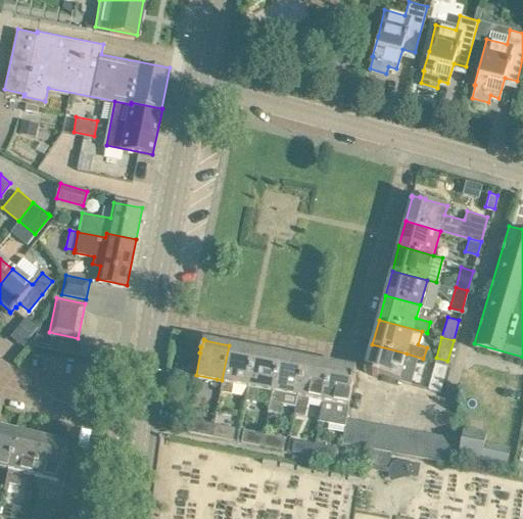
[(417,383),(420,374),(402,369),(407,354),(372,344),(366,369),(364,368),(364,369),(372,372),(372,373),(377,374),(378,373),(417,383)]
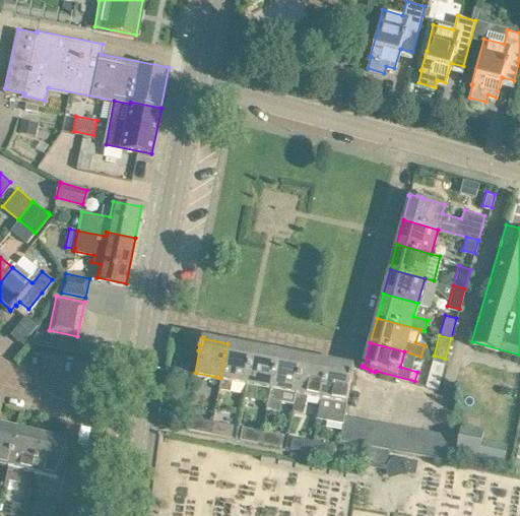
[(244,392),(253,347),(228,343),(220,378),(219,387),(244,392)]
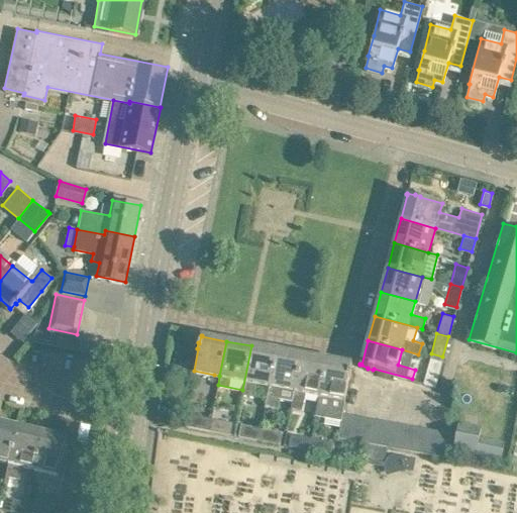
[(252,395),(255,383),(269,385),(276,350),(251,345),(242,390),(242,393),(252,395)]
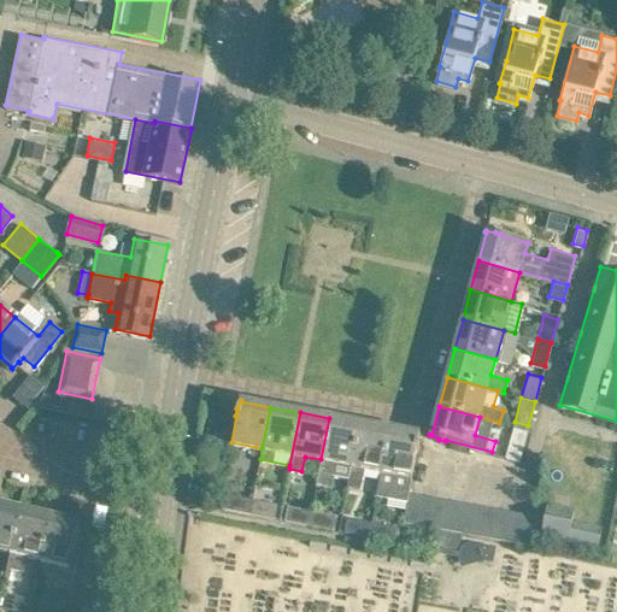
[(329,486),(334,462),(351,465),(359,424),(329,418),(321,459),(317,482),(329,486)]
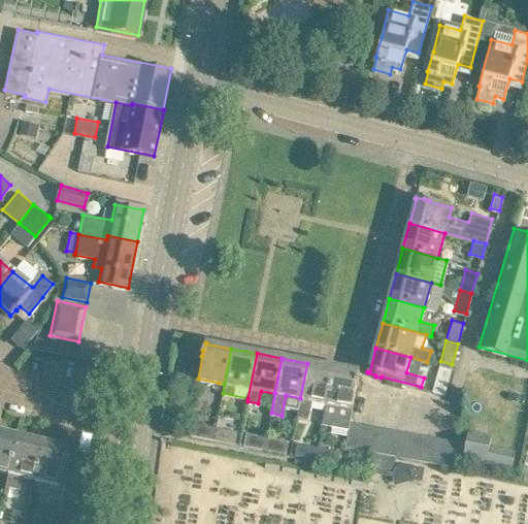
[(325,403),(332,367),(307,363),(300,398),(297,416),(307,417),(310,400),(325,403)]
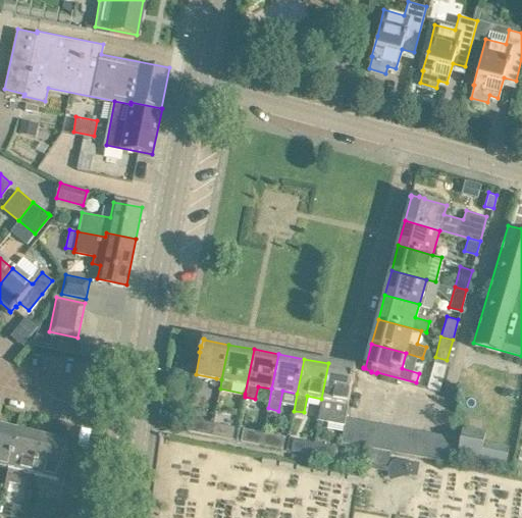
[(434,361),(427,386),(439,390),(446,364),(434,361)]
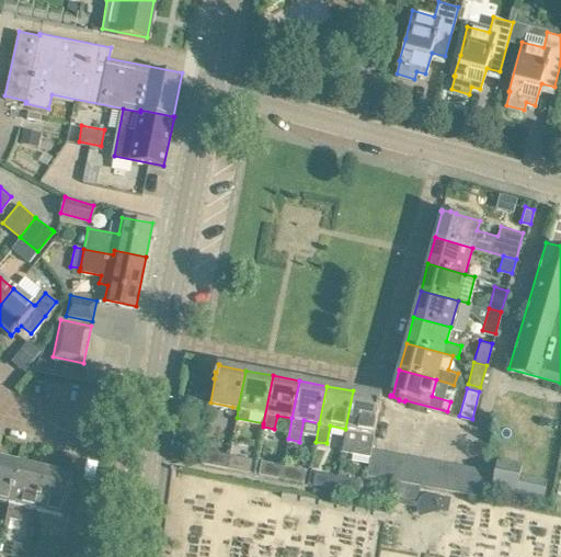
[(353,390),(345,429),(342,450),(370,455),(371,447),(370,447),(378,409),(379,410),(380,404),(379,404),(381,395),(379,395),(379,396),(353,390)]
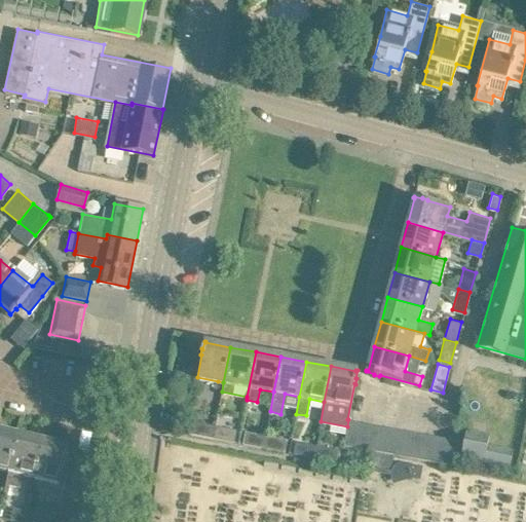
[(187,432),(213,437),(215,424),(189,419),(187,432)]
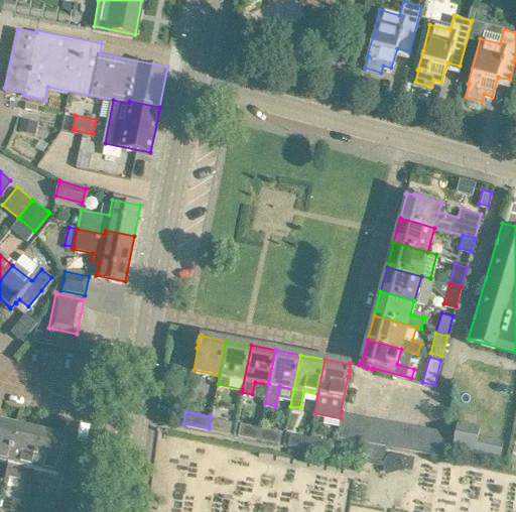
[(338,435),(348,437),(353,413),(342,411),(341,418),(338,435)]
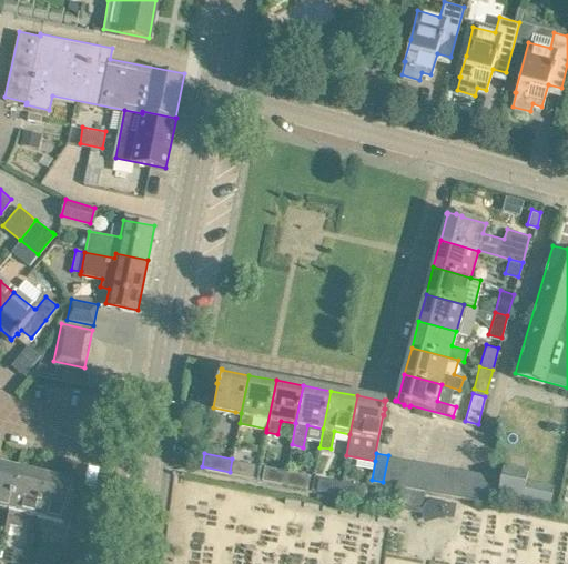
[(401,457),(388,455),(383,482),(395,484),(401,457)]
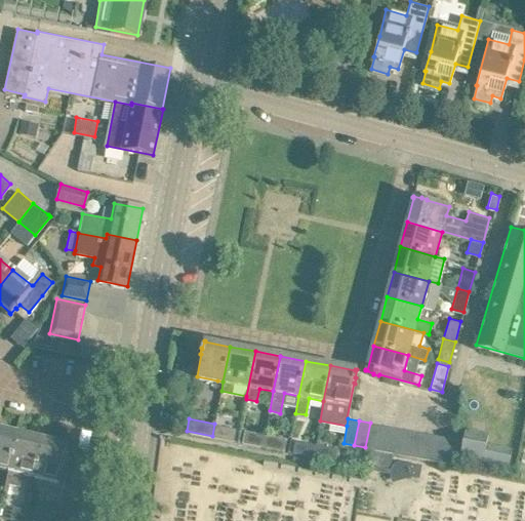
[(365,447),(373,448),(376,449),(381,425),(370,423),(365,447)]
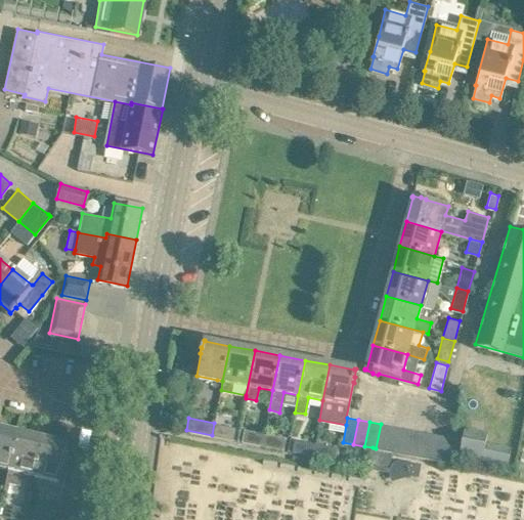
[(234,427),(214,423),(212,435),(232,438),(234,427)]
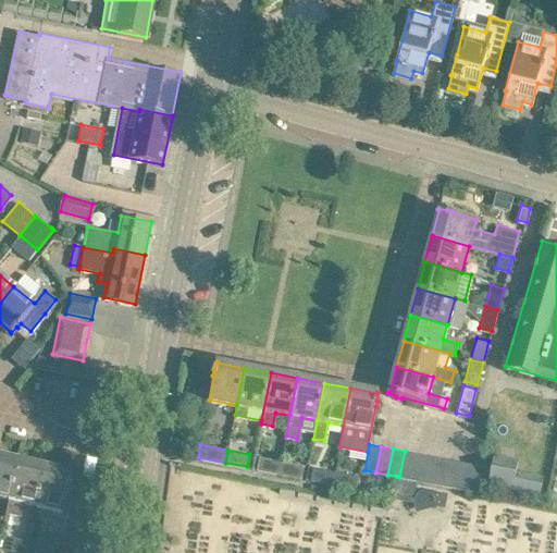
[(416,453),(405,451),(399,477),(411,479),(416,453)]
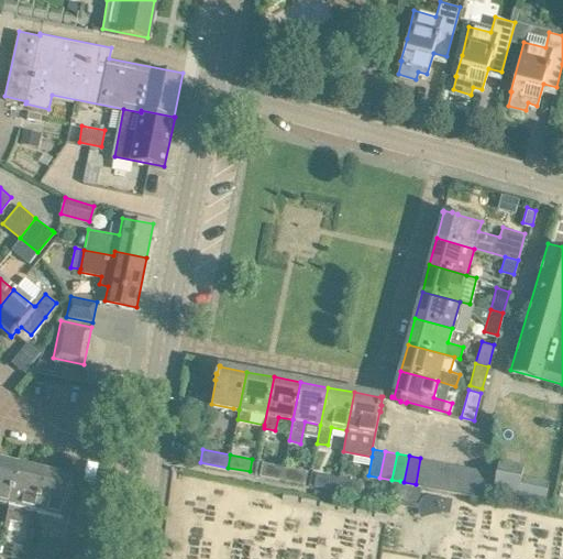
[(432,460),(420,458),(416,484),(421,485),(428,486),(432,460)]
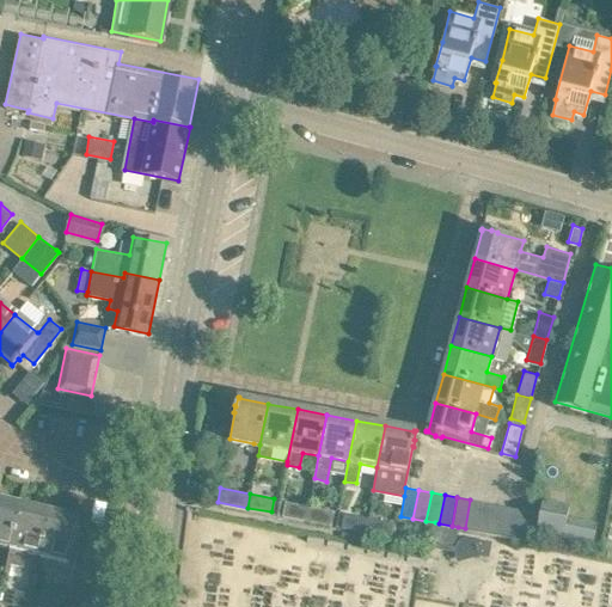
[(465,528),(478,531),(483,502),(470,500),(465,528)]
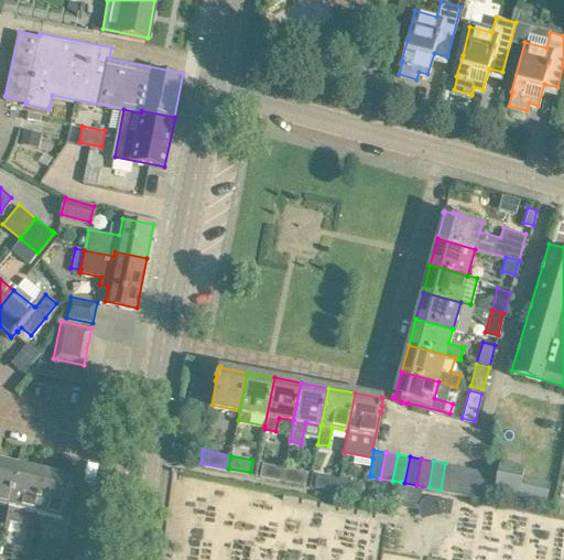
[(500,461),(494,490),(546,499),(550,483),(522,477),(524,465),(500,461)]
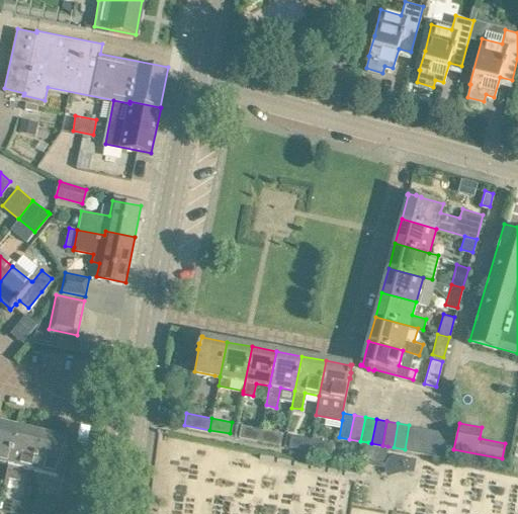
[(17,428),(0,424),(0,460),(9,462),(17,428)]
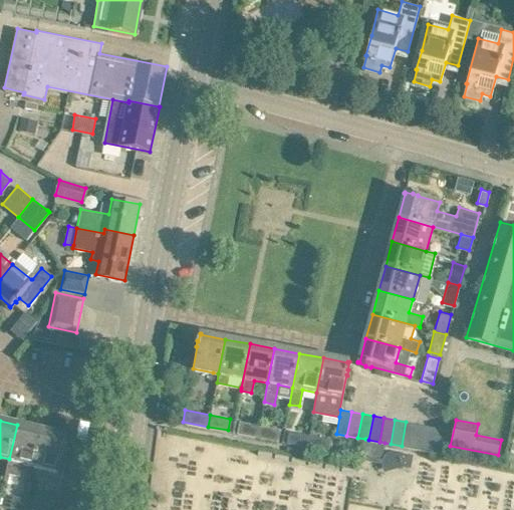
[(257,436),(259,425),(239,421),(236,432),(257,436)]
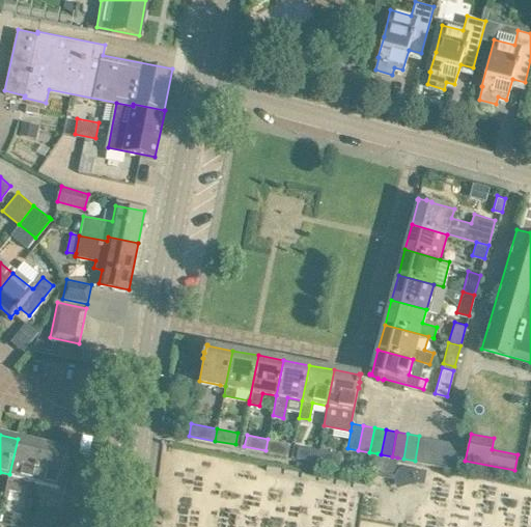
[(419,436),(415,461),(426,463),(430,438),(419,436)]
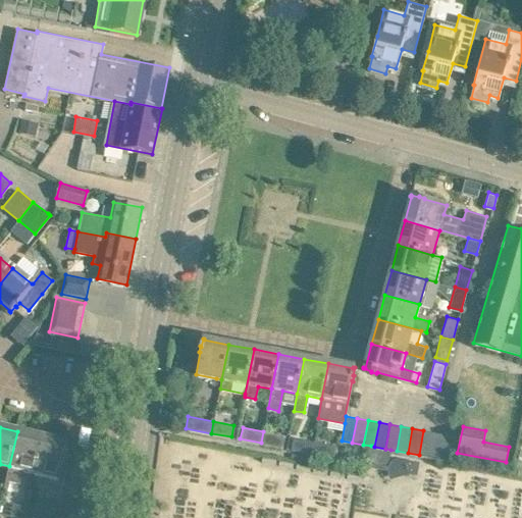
[(419,455),(424,456),(429,457),(434,432),(423,430),(419,455)]
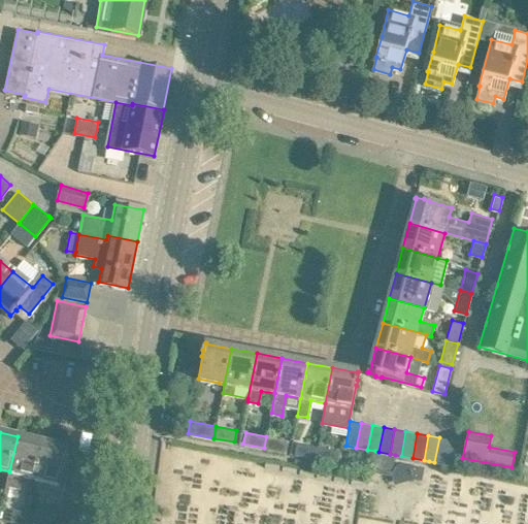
[(34,478),(43,443),(18,436),(9,471),(4,492),(7,493),(9,486),(19,489),(23,475),(34,478)]
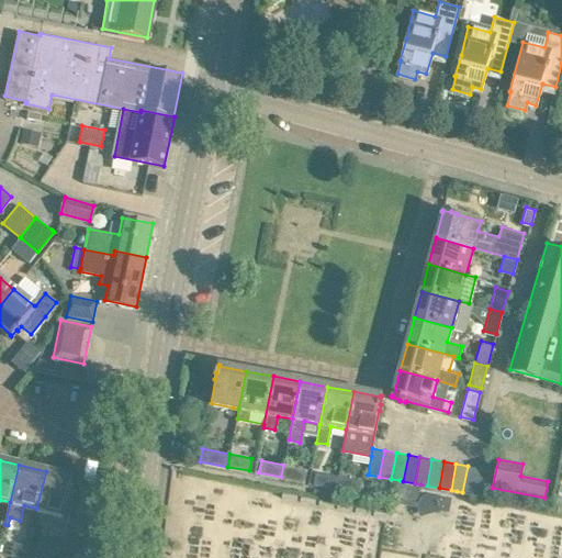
[(283,465),(281,477),(304,481),(306,469),(283,465)]
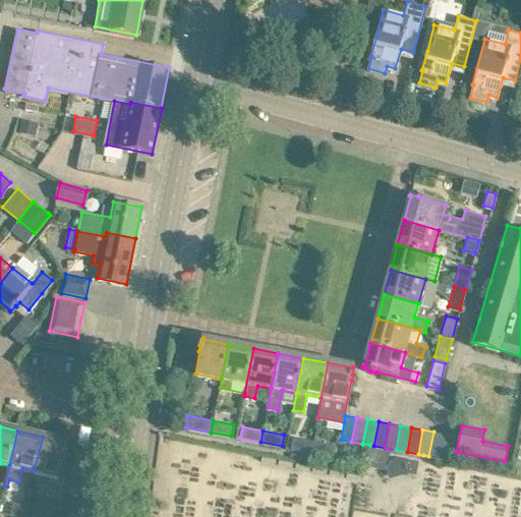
[(433,432),(428,456),(440,457),(445,434),(433,432)]
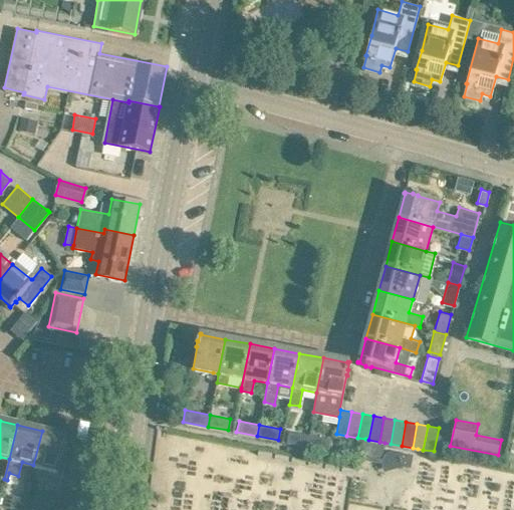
[(439,428),(434,451),(445,453),(449,430),(439,428)]
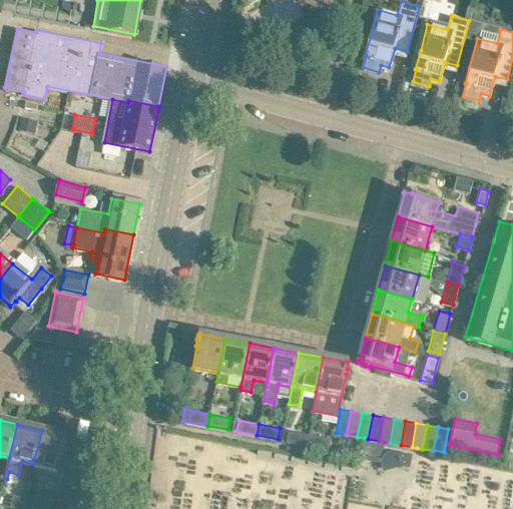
[(306,445),(308,433),(288,429),(286,441),(306,445)]
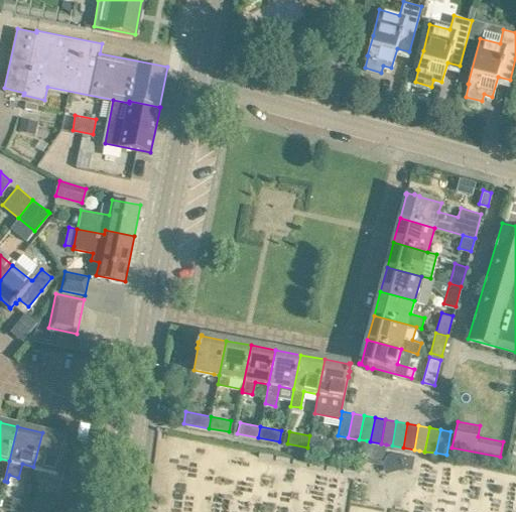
[(42,432),(33,467),(57,473),(63,451),(65,451),(66,445),(65,444),(67,437),(66,436),(65,438),(42,432)]
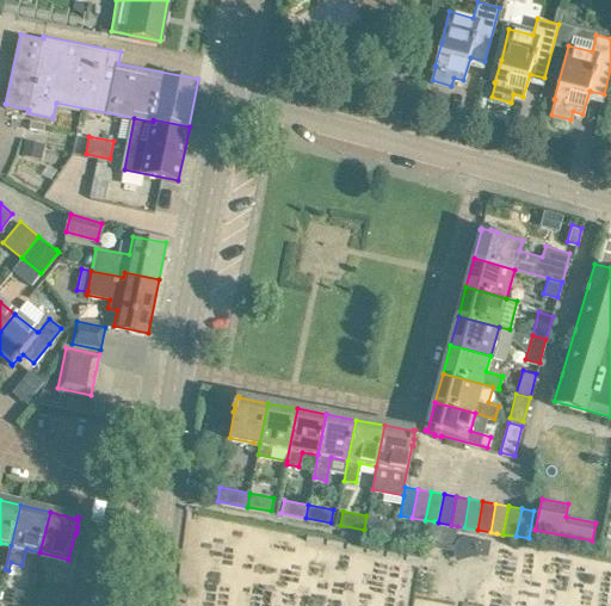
[(364,530),(389,535),(392,520),(366,515),(364,530)]
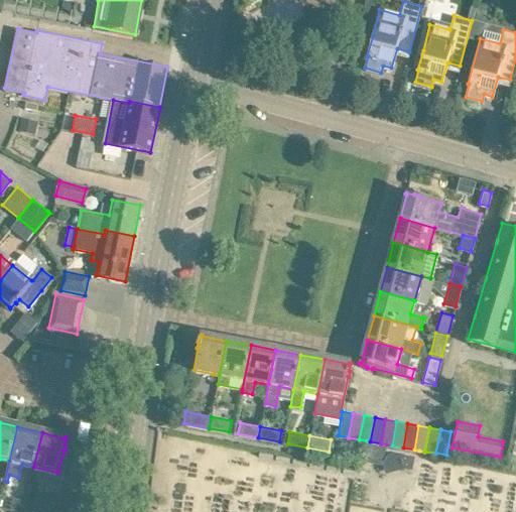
[(365,455),(379,457),(383,458),(386,444),(381,443),(370,441),(367,440),(365,455)]
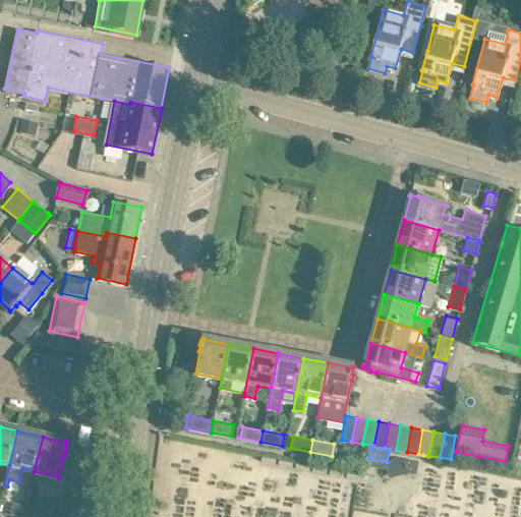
[(414,473),(417,460),(405,458),(406,472),(414,473)]
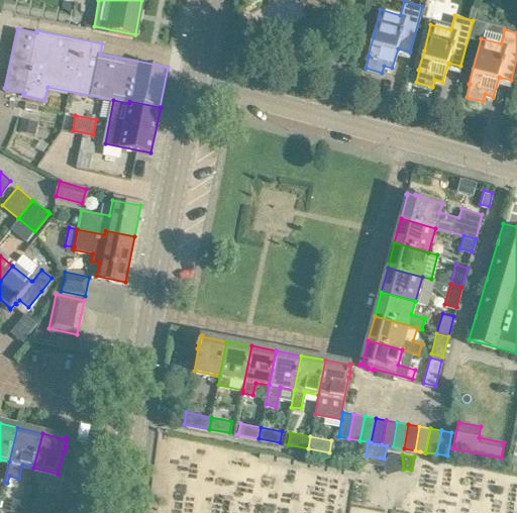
[(10,508),(21,511),(23,500),(12,498),(10,508)]
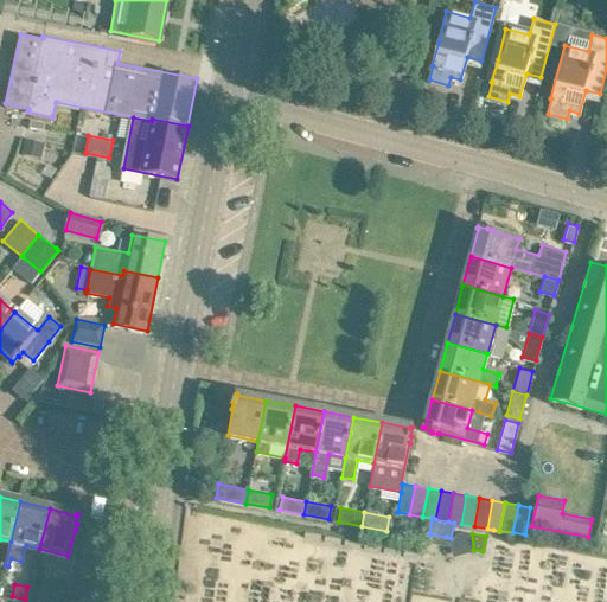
[(25,600),(26,600),(33,601),(37,601),(40,590),(27,587),(25,600)]
